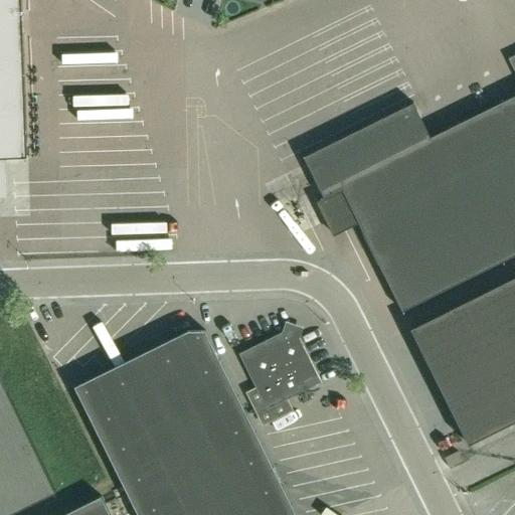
[(0,0),(0,157),(27,157),(21,0),(0,0)]
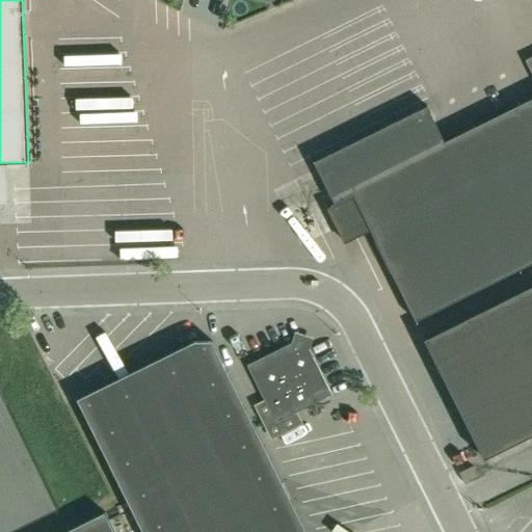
[(531,57),(526,60),(531,73),(531,99),(445,142),(427,106),(315,161),(336,204),(327,208),(345,243),(371,230),(416,321),(531,263),(531,57)]
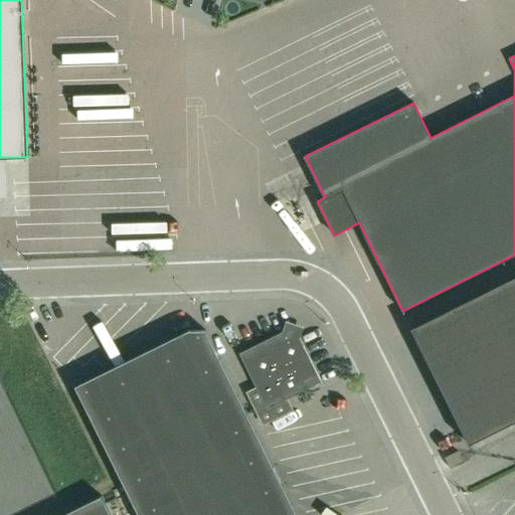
[(514,421),(514,277),(411,329),(469,445),(514,421)]
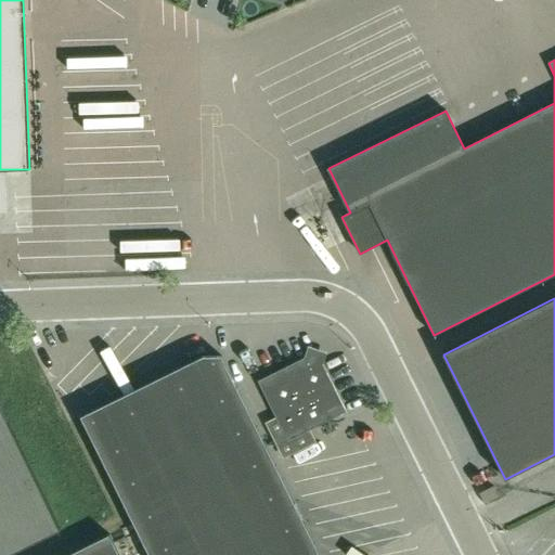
[(313,441),(308,430),(346,412),(319,357),(312,355),(258,381),(278,420),(269,424),(284,455),(313,441)]
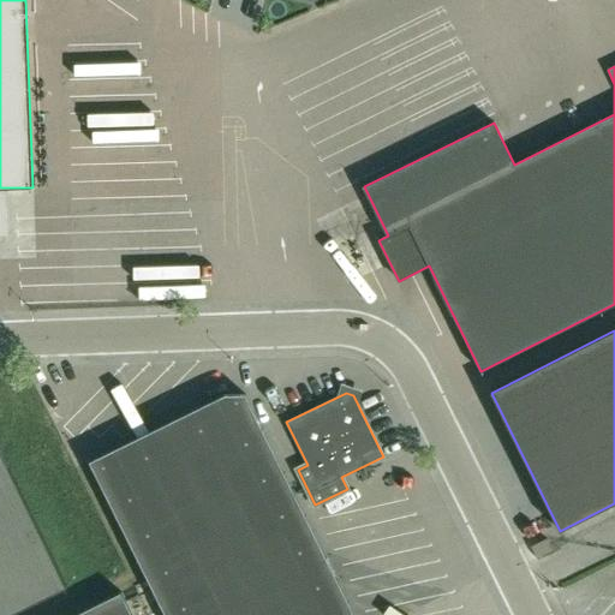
[(165,614),(354,614),(245,394),(225,394),(89,463),(165,614)]
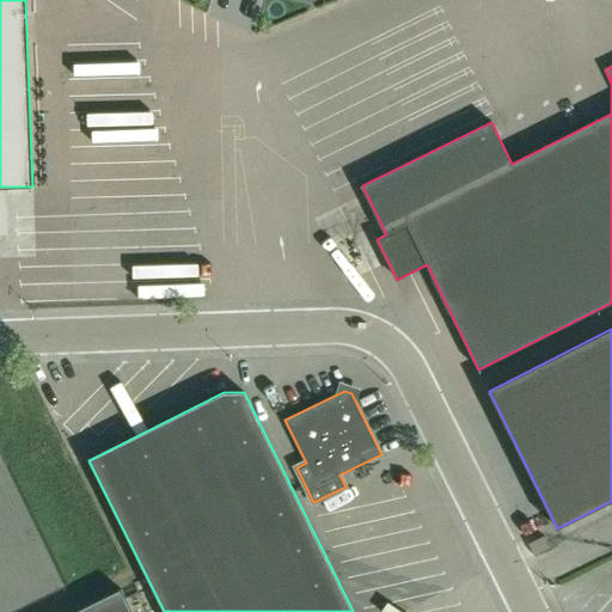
[(0,611),(7,611),(67,583),(0,448),(0,611)]
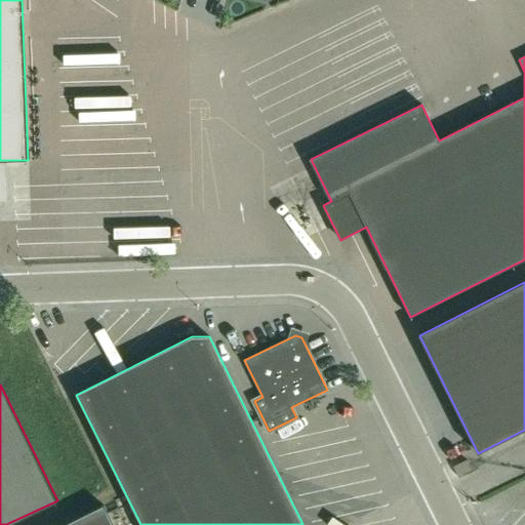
[(458,476),(472,469),(467,459),(453,467),(458,476)]
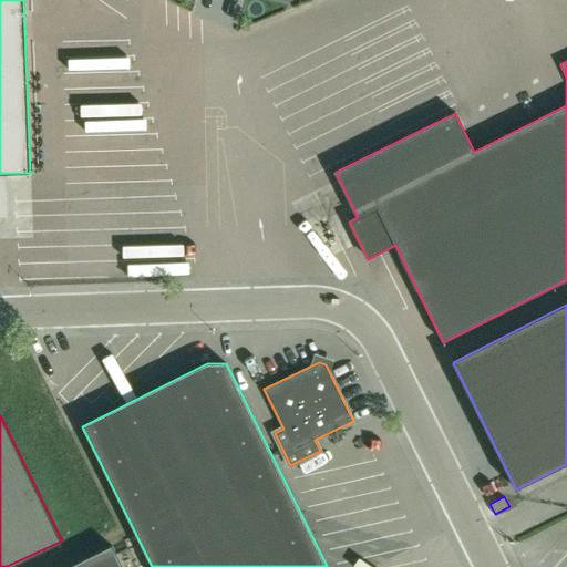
[(122,566),(112,546),(68,566),(122,566)]
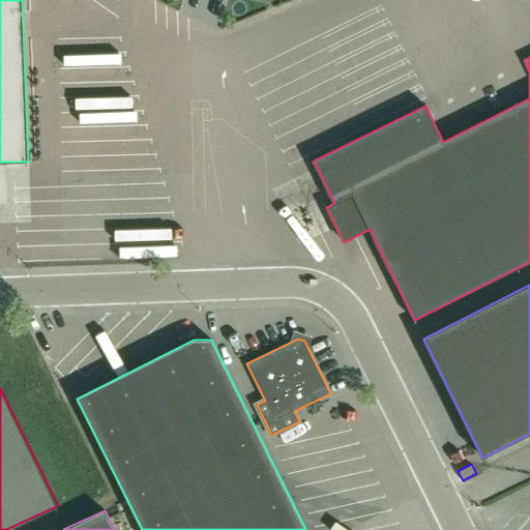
All buildings are outlined.
